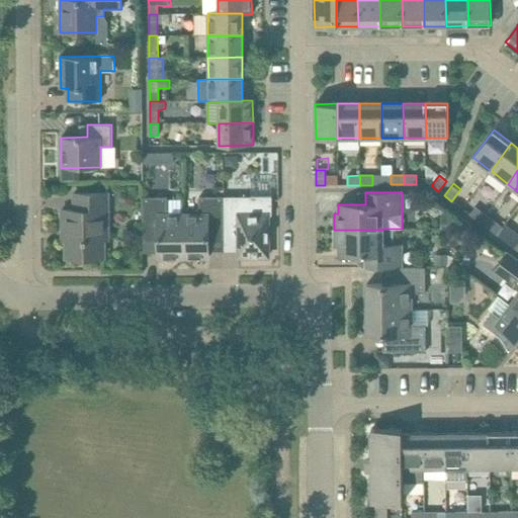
[(68,234),(68,258),(102,258),(102,216),(108,216),(108,193),(75,194),(76,210),(62,210),(62,234),(68,234)]
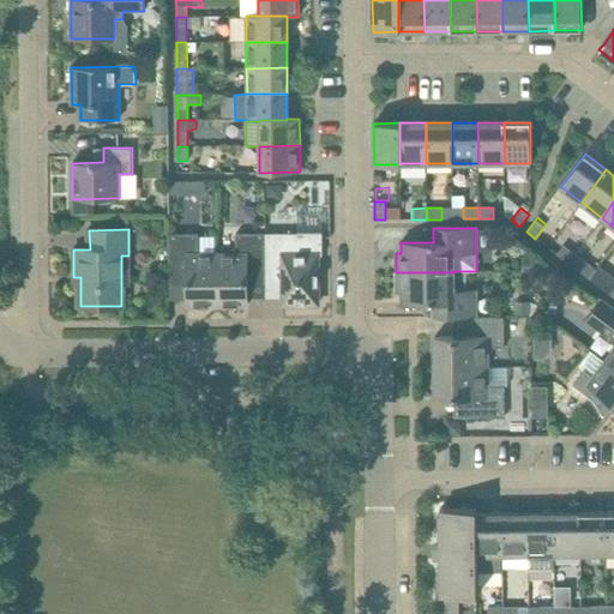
[(321,233),(265,234),(265,270),(283,270),(283,305),(318,304),(318,257),(323,257),(321,233)]
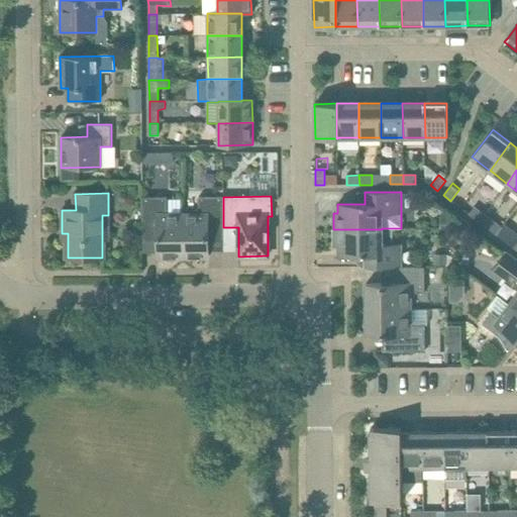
[(183,256),(183,215),(167,215),(167,197),(142,197),(142,228),(158,228),(158,256),(183,256)]
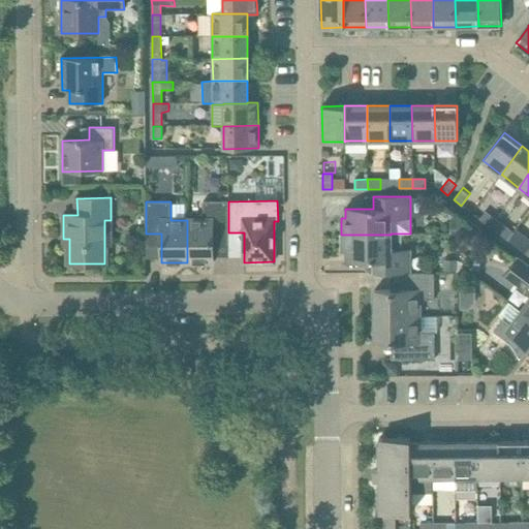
[(204,220),(187,220),(187,262),(213,262),(213,232),(228,232),(228,201),(203,201),(204,220)]
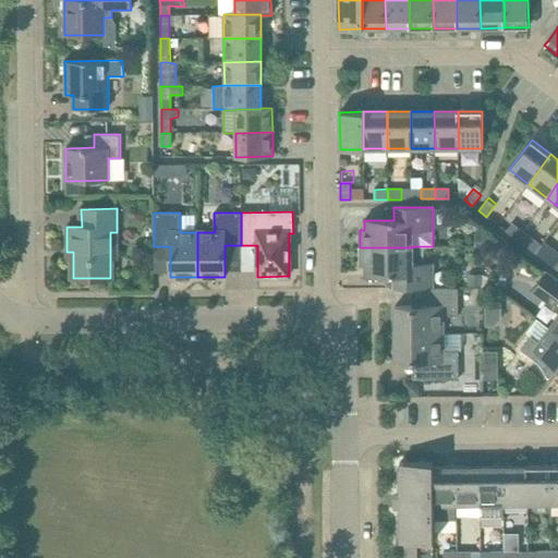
[(506,231),(517,240),(522,231),(511,223),(506,231)]
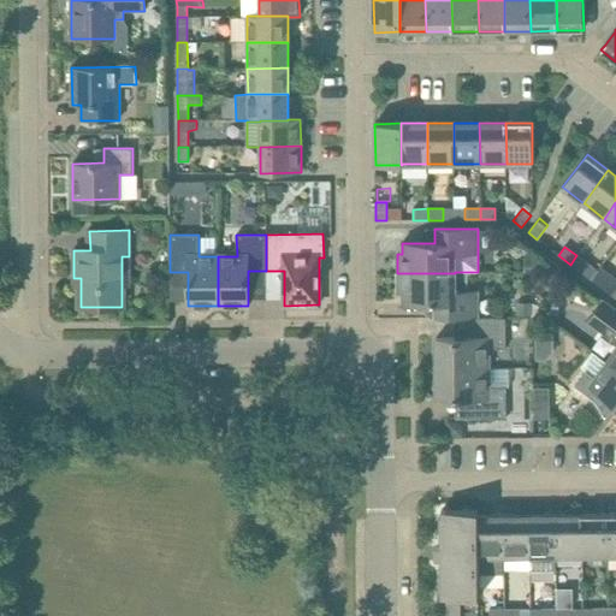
[(576,255),(570,265),(582,273),(588,265),(576,255)]
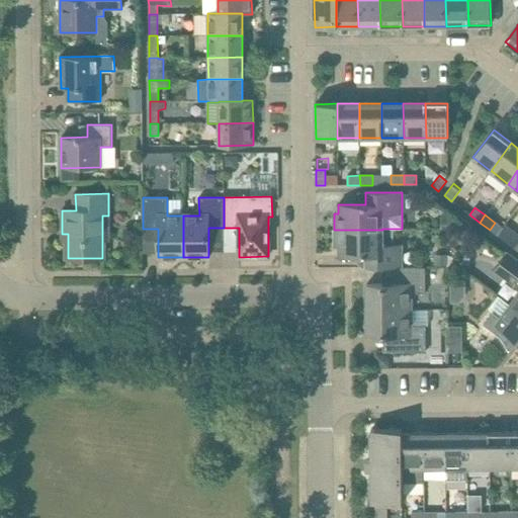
[(448,216),(441,216),(441,229),(465,229),(457,222),(448,216)]
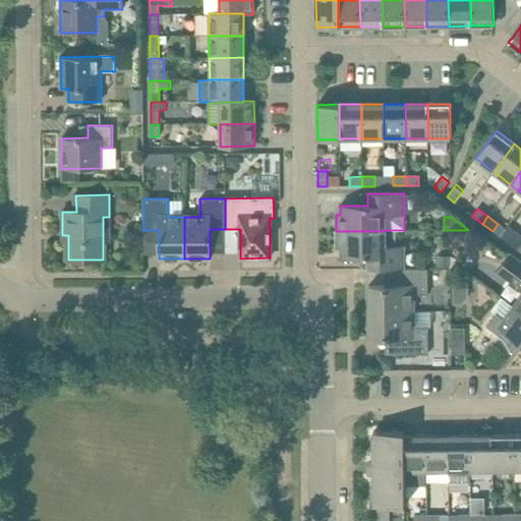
[(385,231),(336,231),(336,248),(340,248),(341,257),(368,256),(368,269),(404,269),(404,247),(386,247),(385,231)]
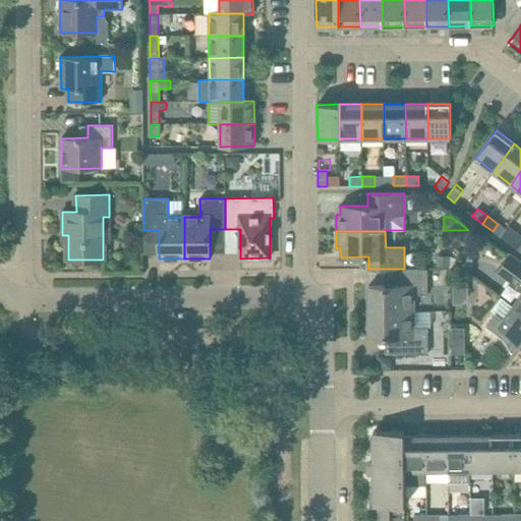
[(507,242),(517,250),(520,244),(520,240),(513,235),(507,242)]
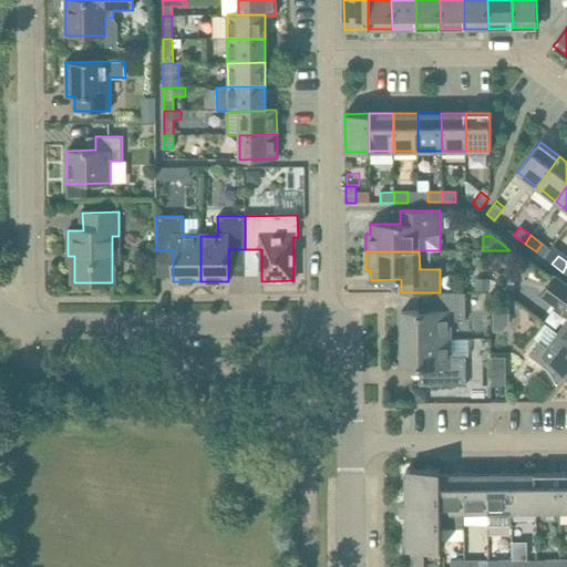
[(503,275),(504,290),(515,290),(514,275),(503,275)]
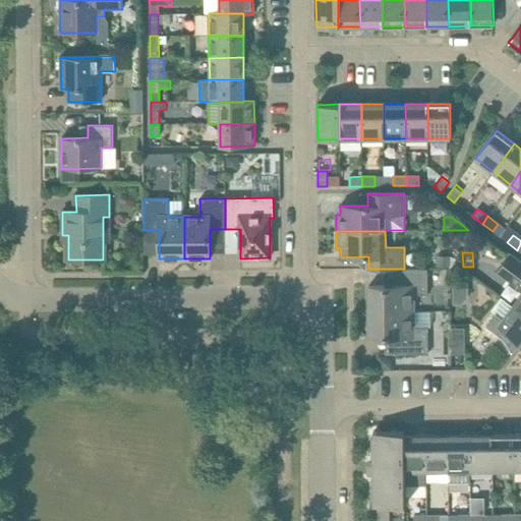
[(520,292),(520,297),(514,307),(520,312),(520,262),(511,253),(496,273),(520,292)]
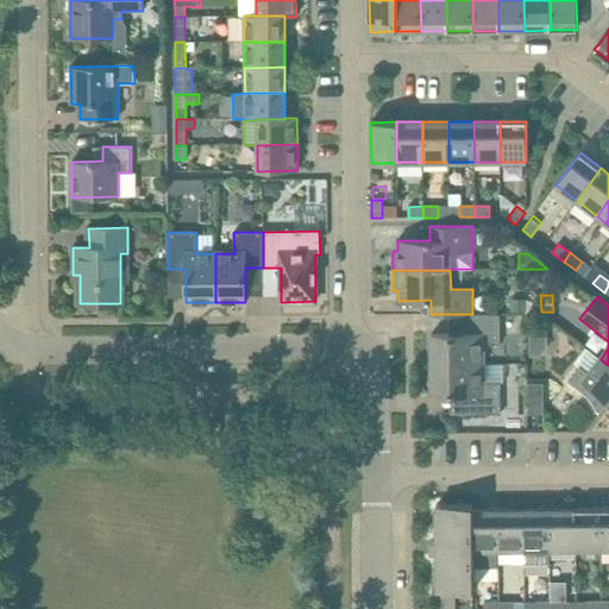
[(431,334),(431,365),(484,364),(484,345),(500,345),(500,315),(463,315),(463,334),(431,334)]
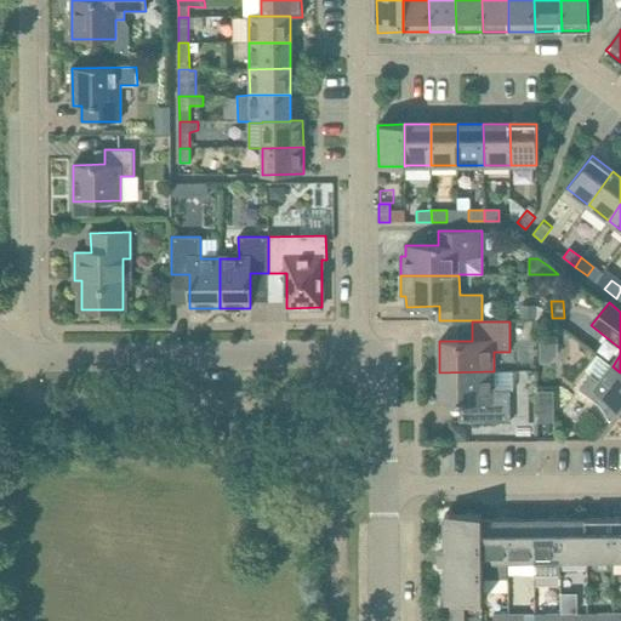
[(558,339),(540,339),(541,363),(551,363),(558,355),(558,339)]
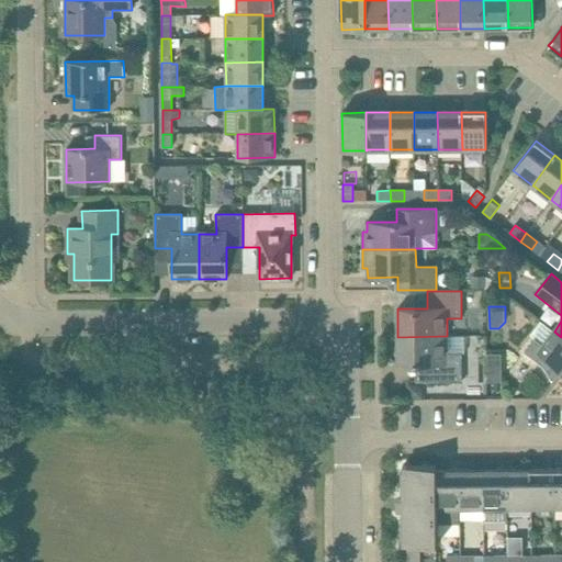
[(561,337),(554,332),(543,346),(535,339),(525,352),(542,367),(551,380),(552,381),(560,371),(561,371),(561,337)]
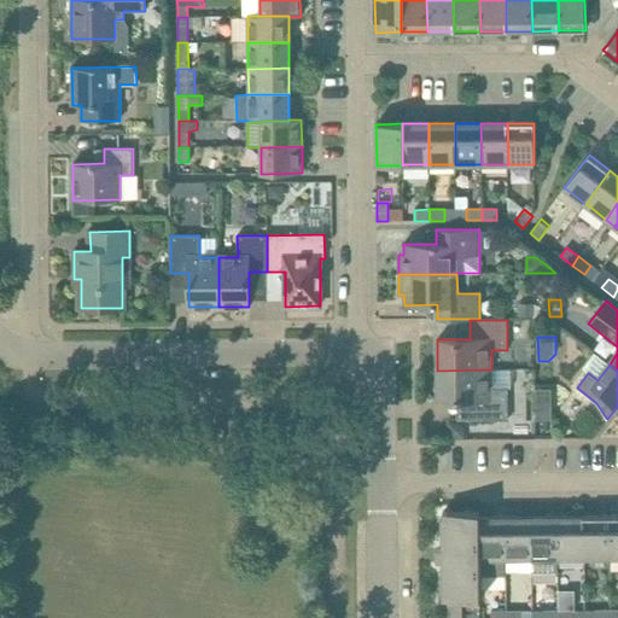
[(491,369),(437,371),(437,401),(471,401),(471,420),(508,420),(507,389),(491,389),(491,369)]
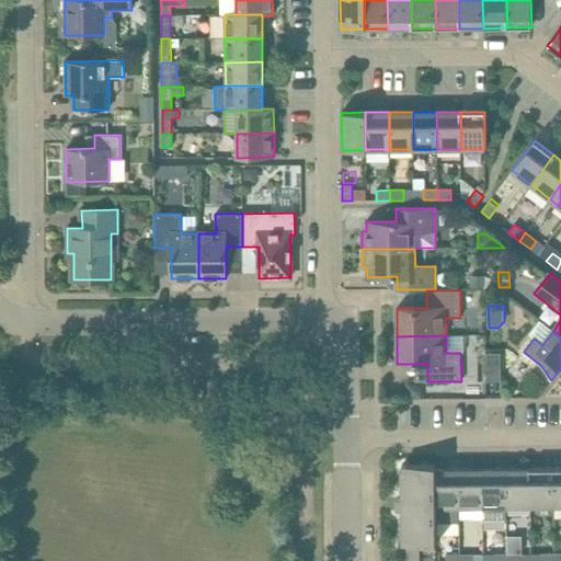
[(191,390),(192,401),(203,401),(203,390),(191,390)]
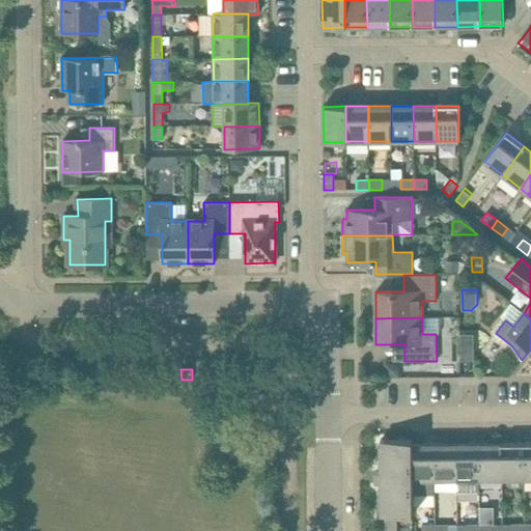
[(412,445),(412,440),(380,440),(381,472),(375,473),(375,483),(381,483),(381,515),(387,515),(387,530),(408,530),(408,528),(397,528),(397,515),(413,515),(413,495),(413,480),(412,480),(412,445)]
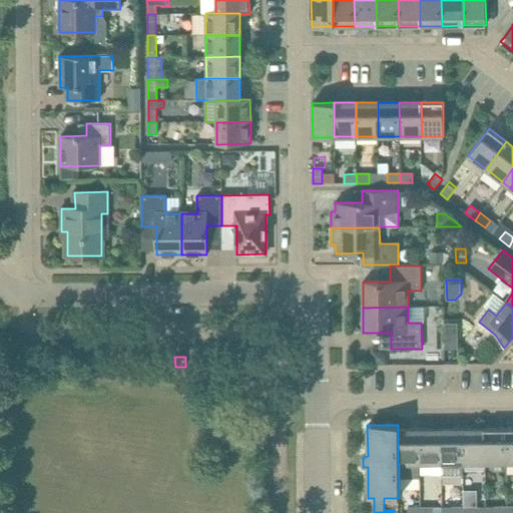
[(441,430),(441,466),(442,475),(462,475),(462,466),(463,466),(462,429),(441,430)]
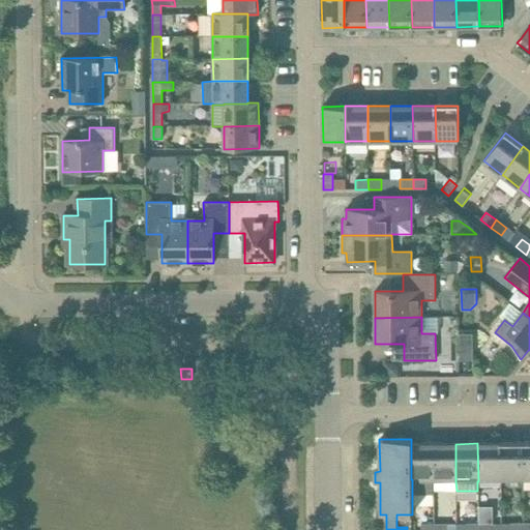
[(500,443),(477,443),(478,481),(500,481),(500,443)]
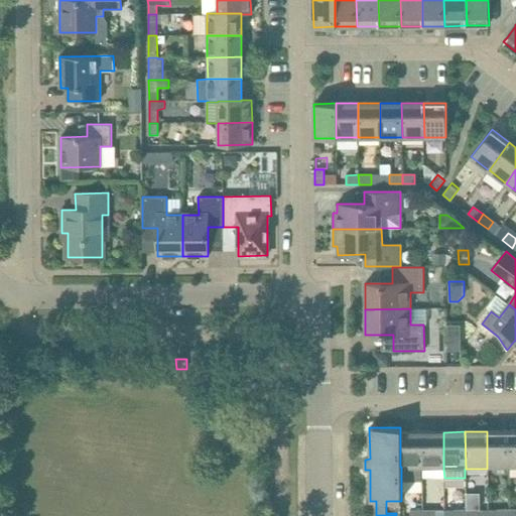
[(509,431),(487,431),(487,469),(509,468),(509,431)]
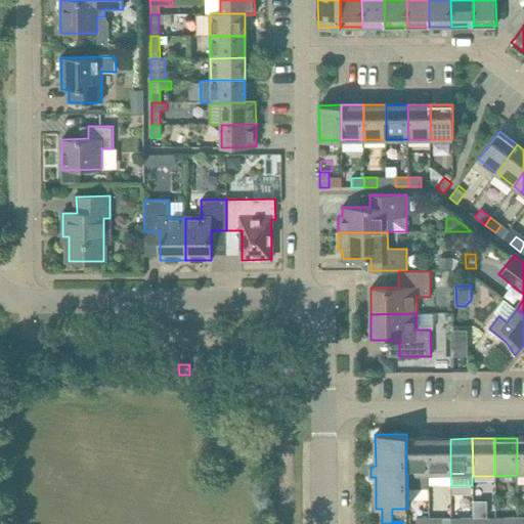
[(428,439),(406,439),(406,474),(407,474),(407,488),(429,487),(429,476),(428,439)]
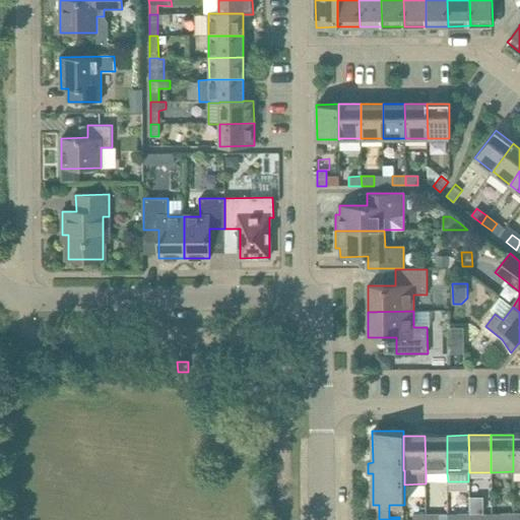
[(447,436),(425,436),(426,472),(447,472),(447,436)]
